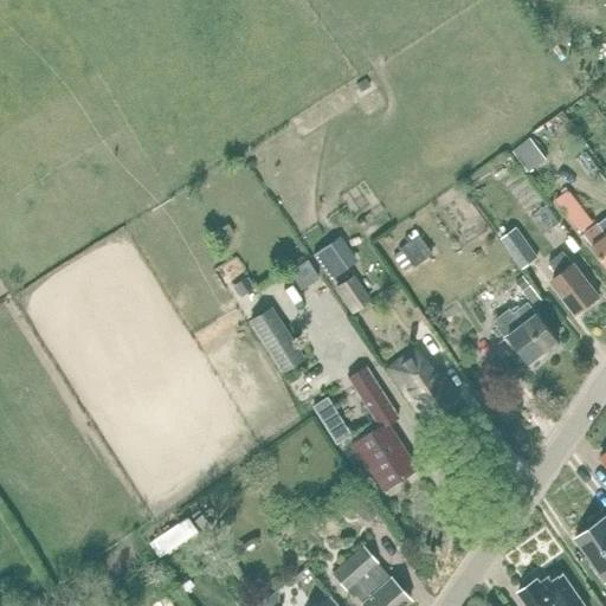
[(511,152),(528,174),(545,161),(528,139),(511,152)]
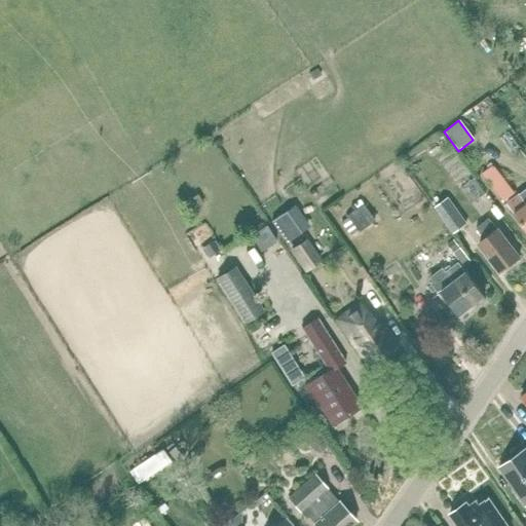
[(493,165),(484,173),(504,200),(515,193),(494,166),(493,165)]
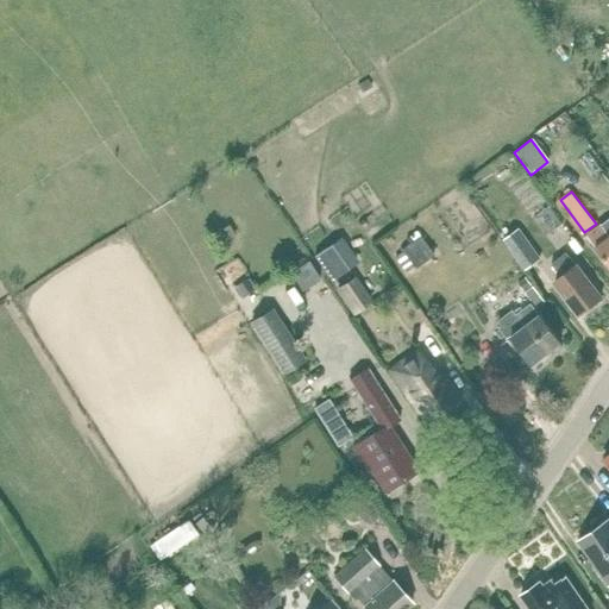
[(608,265),(608,234),(602,225),(588,236),(596,248),(608,265)]
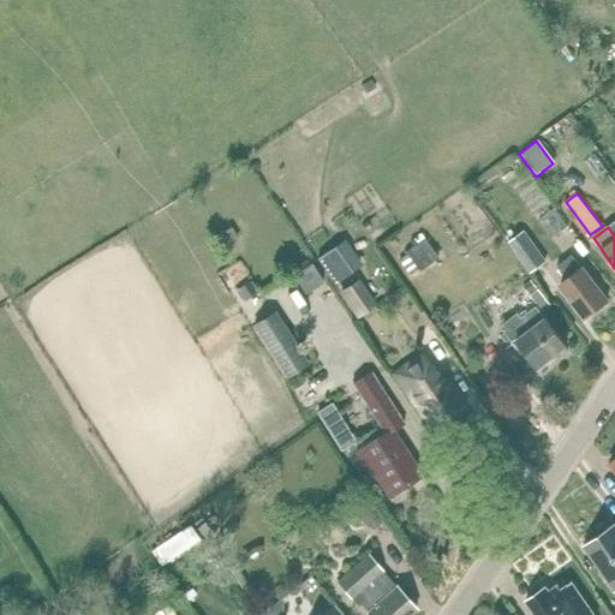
[(419,272),(439,258),(423,238),(404,252),(405,255),(398,260),(410,276),(418,270),(419,272)]
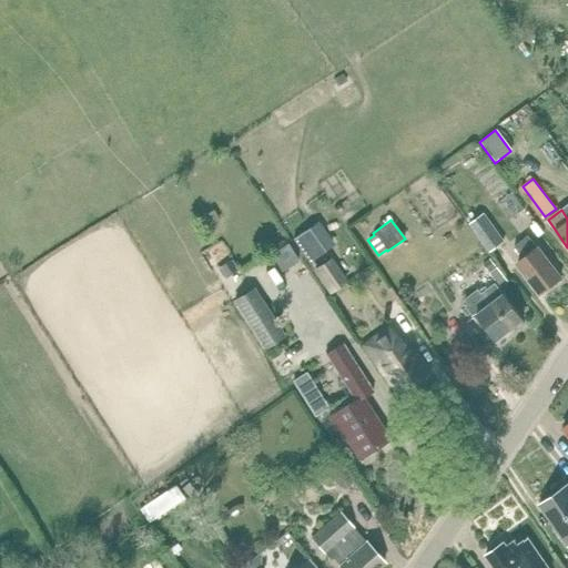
[(504,242),(489,223),(475,233),(488,252),(504,242)]
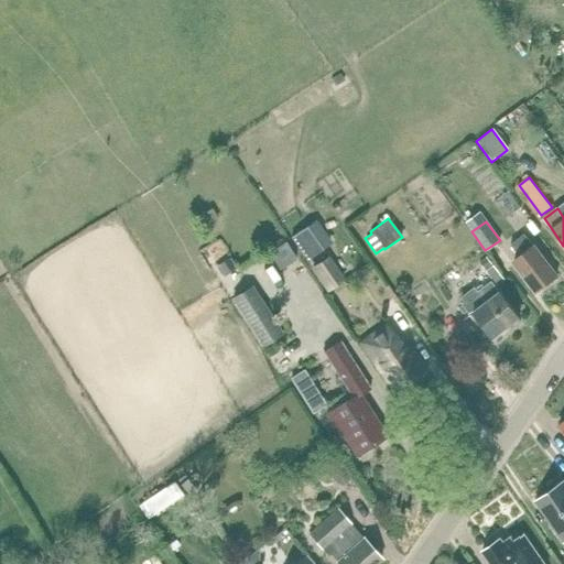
[(312,223),(292,237),(307,260),(328,245),(312,223)]
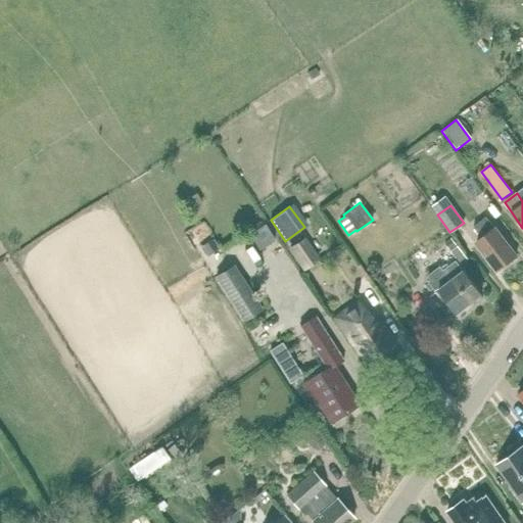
[(497,271),(516,256),(494,229),(485,218),(474,227),(482,238),(476,243),(497,271)]
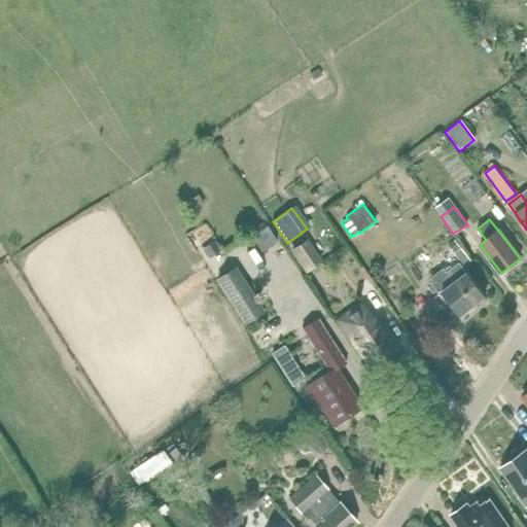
[(322,260),(307,238),(289,250),(305,273),(322,260)]
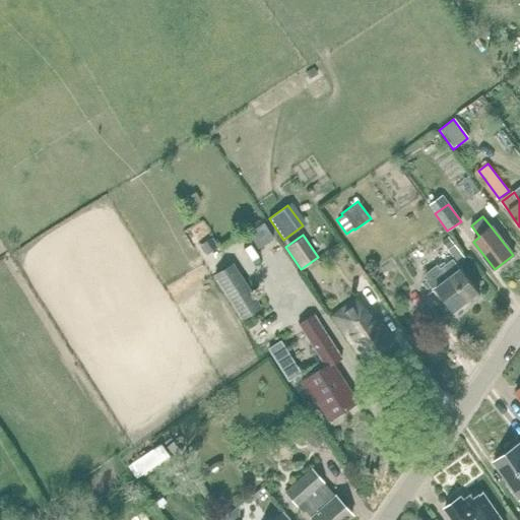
[(447,248),(454,243),(449,237),(442,241),(447,248)]
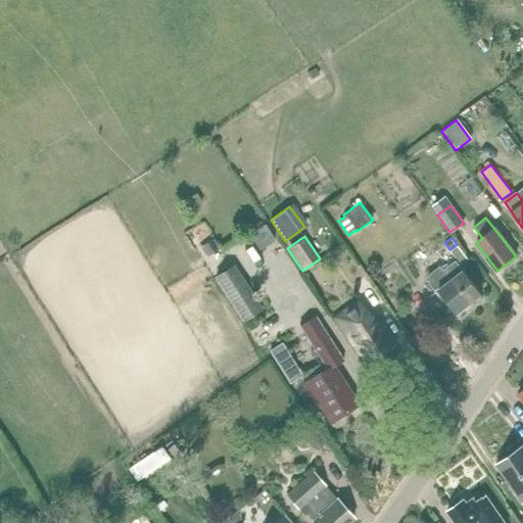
[(210,241),(199,247),(205,256),(217,249),(210,241)]
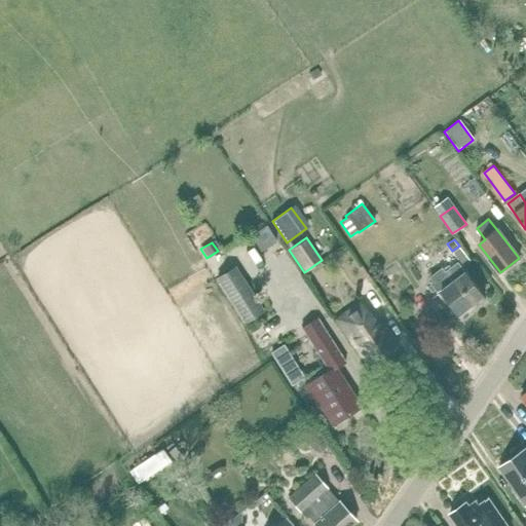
[(471,261),(460,247),(453,253),(463,266),(471,261)]
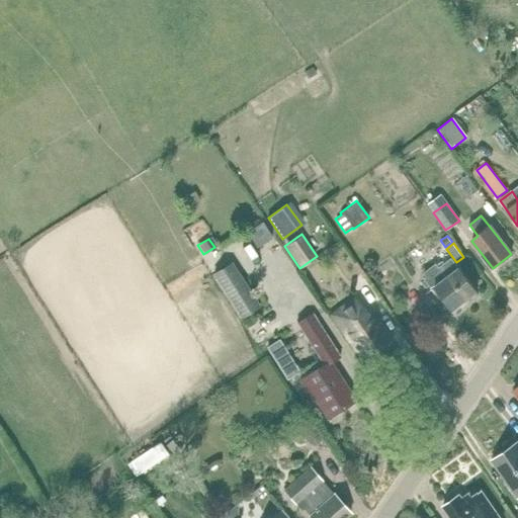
[(452,311),(477,292),(451,259),(438,268),(435,263),(422,273),(426,278),(424,279),(432,290),(435,288),(452,311)]
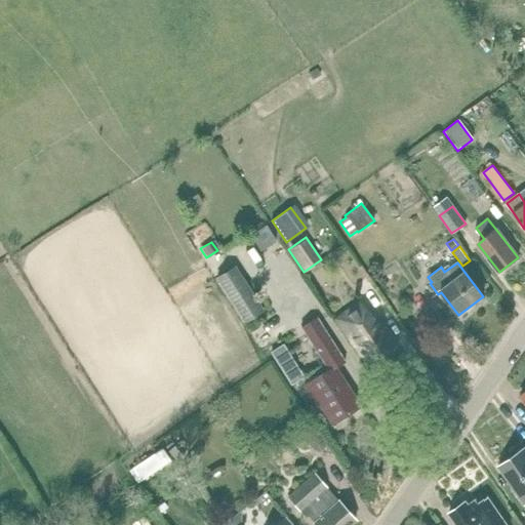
[(236,268),(216,280),(243,323),(263,310),(236,268)]
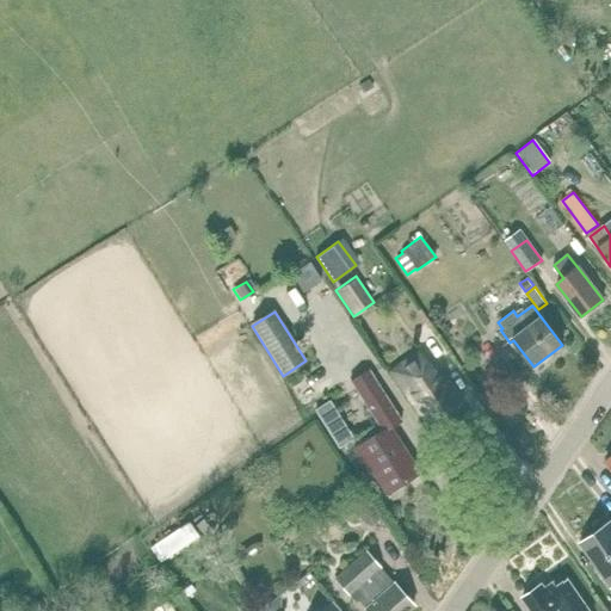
[(461,401),(457,397),(438,369),(432,372),(419,352),(392,371),(427,425),(461,401)]
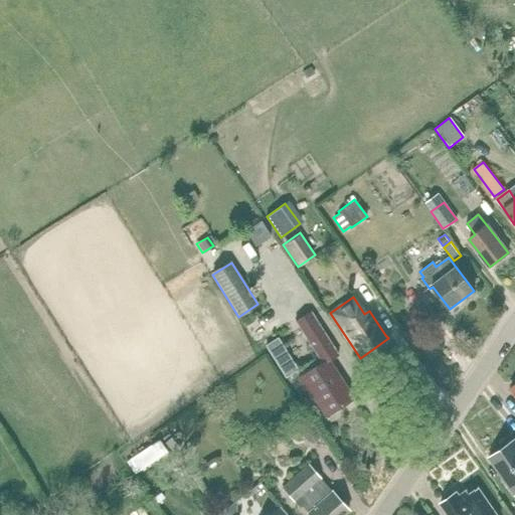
[(252,311),(234,319),(243,338),(262,330),(252,311)]
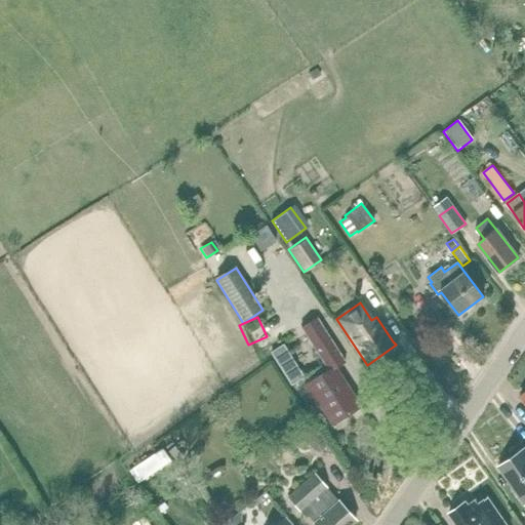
[(344,362),(316,319),(301,327),(329,370),(305,386),(317,405),(320,404),(332,423),(359,407),(334,368),(344,362)]
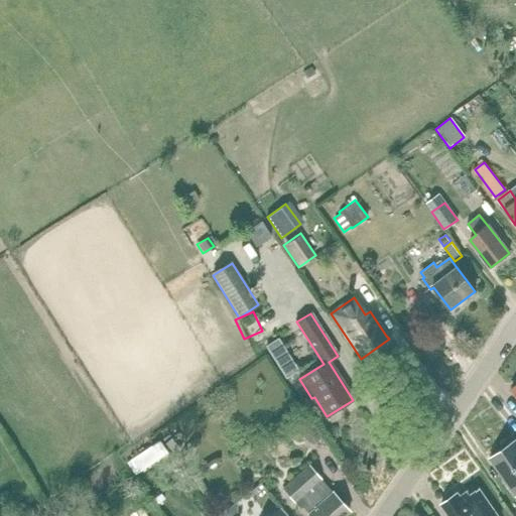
[(271,344),(265,348),(285,379),(291,375),(271,344)]
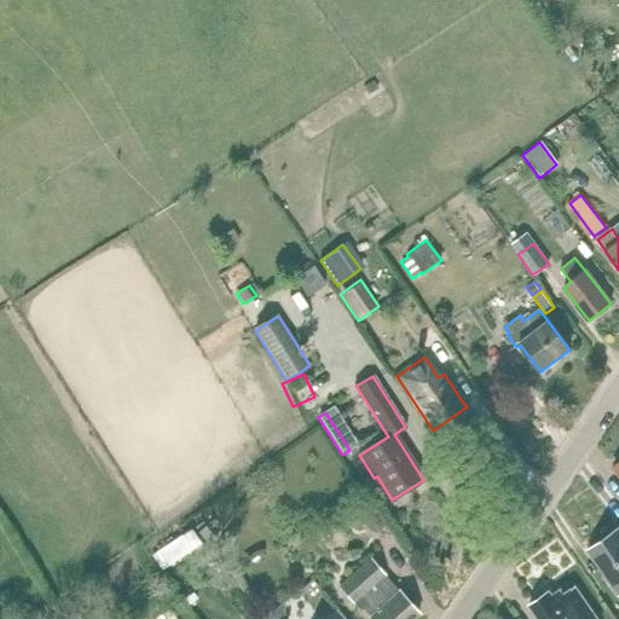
[(204,525),(197,531),(207,544),(214,538),(204,525)]
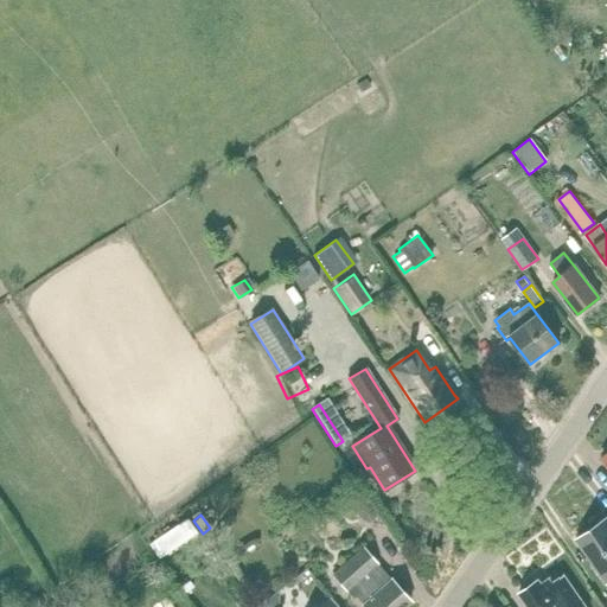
[(606,518),(576,540),(606,583),(606,582),(606,518)]
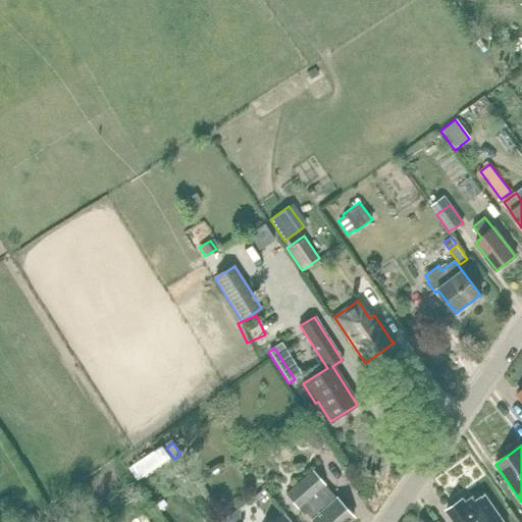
[(140,478),(162,464),(153,450),(131,465),(140,478)]
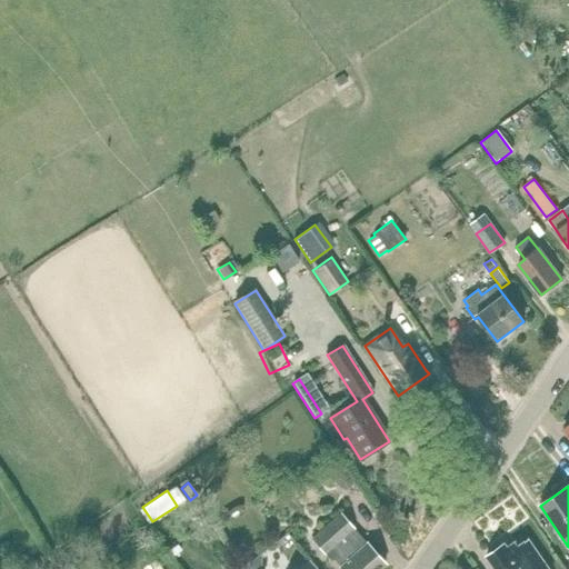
[(378,568),(385,565),(358,535),(340,513),(311,539),(331,561),(333,559),(339,567),(340,568),(378,568)]
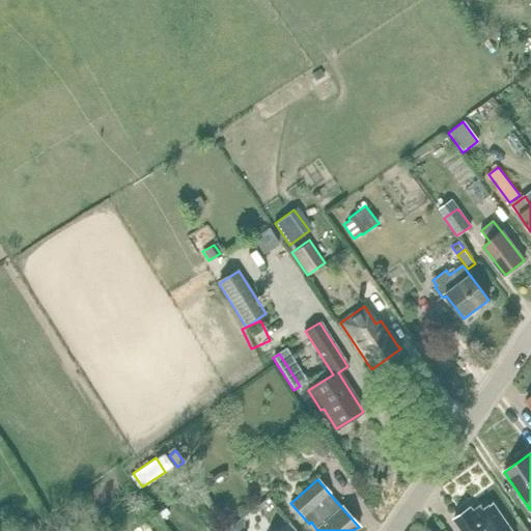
[(471,508),(453,520),(460,530),(511,530),(493,503),(483,510),(481,506),(473,511),(471,508)]
